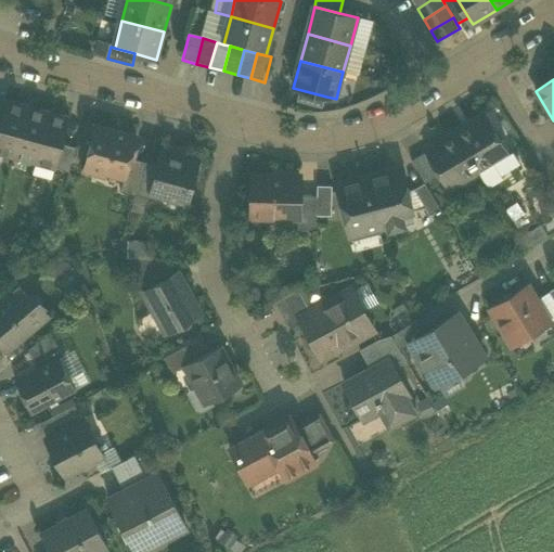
[(298,103),(323,110),(326,97),(301,90),(298,103)]
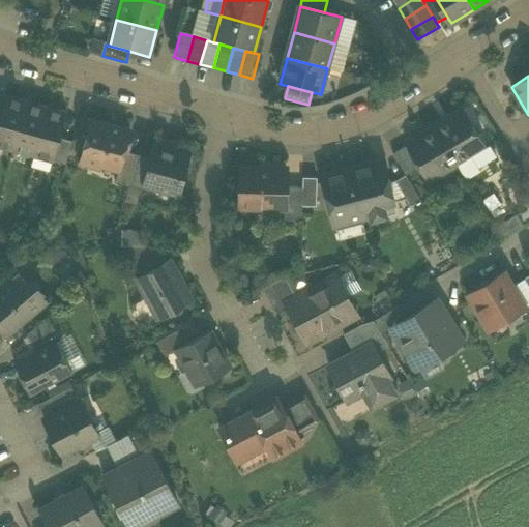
[(6,98),(4,107),(5,107),(0,124),(0,147),(13,152),(27,104),(6,98)]
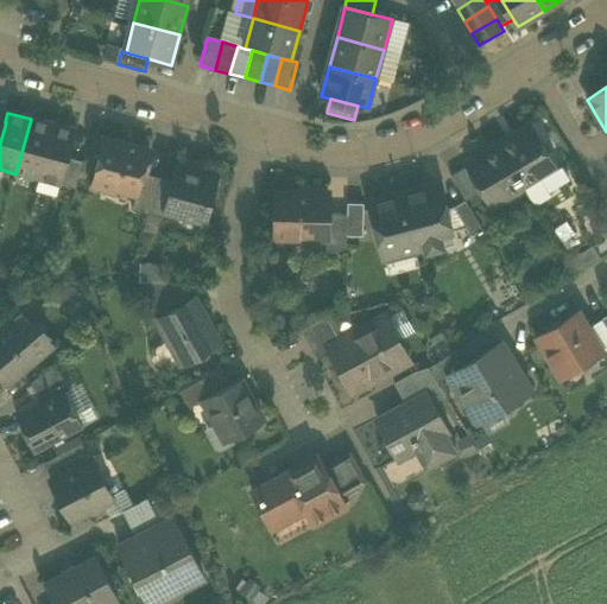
[(54,126),(31,119),(16,175),(39,180),(54,126)]
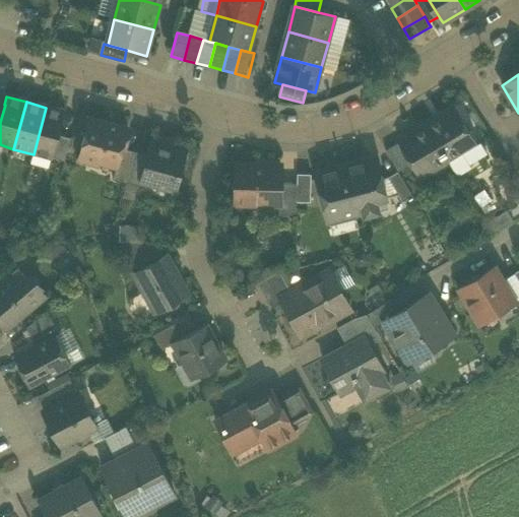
[(66,113),(46,108),(34,154),(54,159),(60,137),(66,113)]
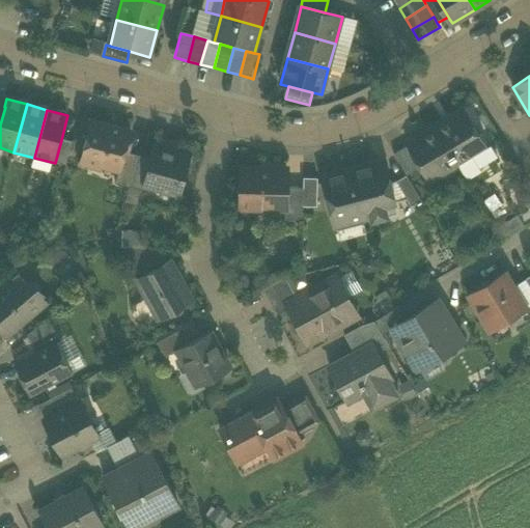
[(464,111),(436,129),(458,166),(467,181),(481,171),(479,168),(497,158),(491,146),(486,148),(464,111)]
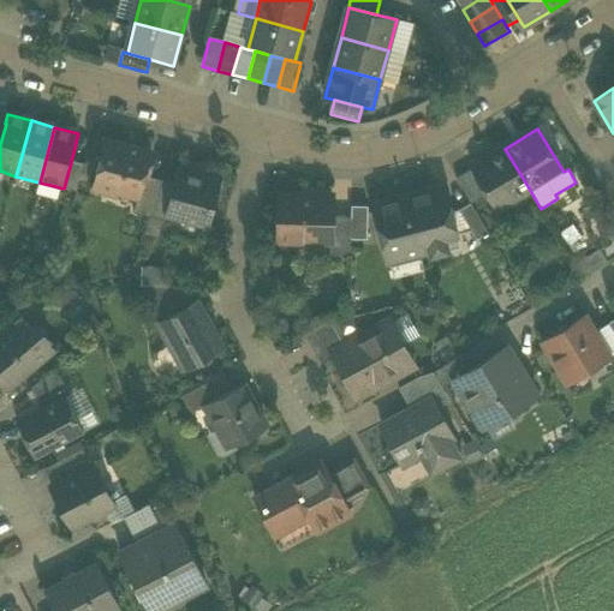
[(138,199),(139,199),(145,178),(153,154),(107,141),(94,187),(95,187),(138,199)]
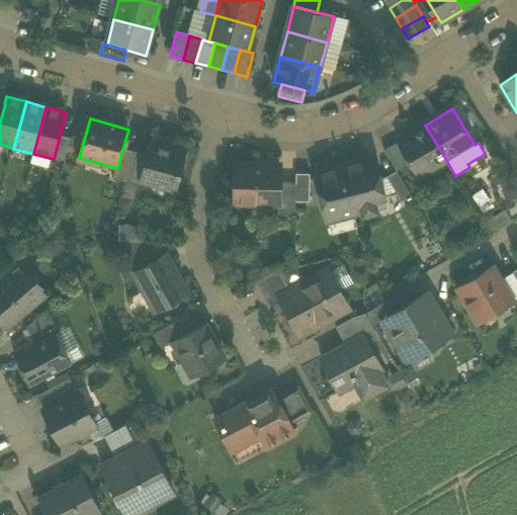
[(420,179),(447,162),(425,125),(398,142),(399,144),(411,164),(420,179)]
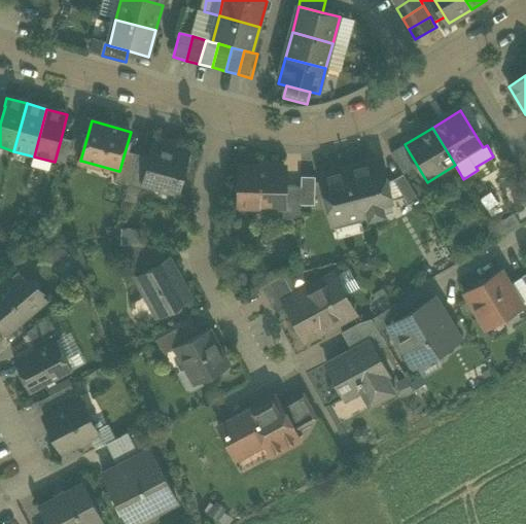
[(55,162),(66,165),(72,142),(61,139),(55,162)]
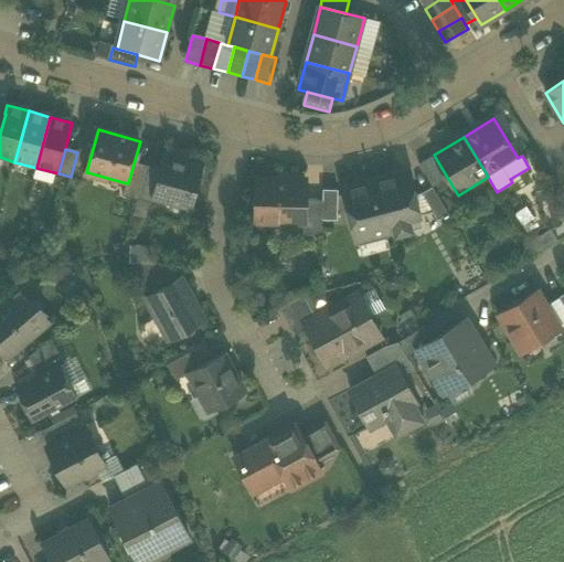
[(153,200),(193,210),(204,167),(163,156),(160,170),(152,199),(153,200)]
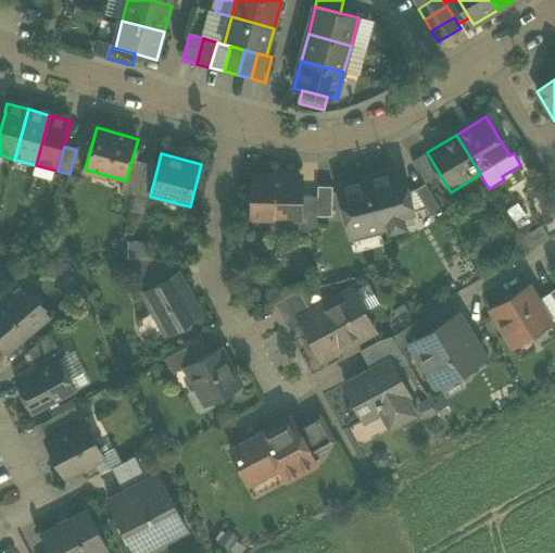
[(415,189),(428,210),(438,204),(427,186),(441,176),(428,154),(413,163),(425,183),(415,189)]
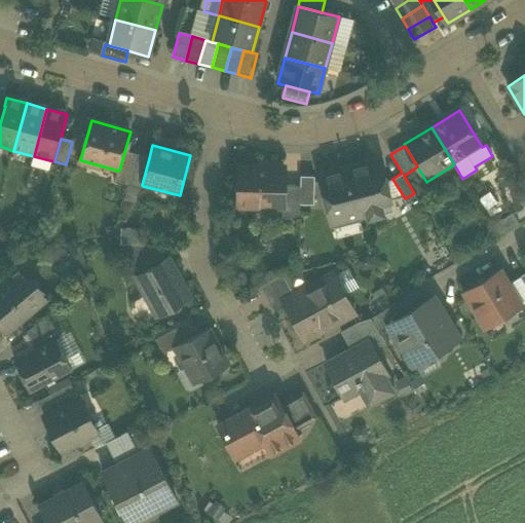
[(115,183),(128,187),(137,155),(124,152),(119,171),(118,171),(115,183)]
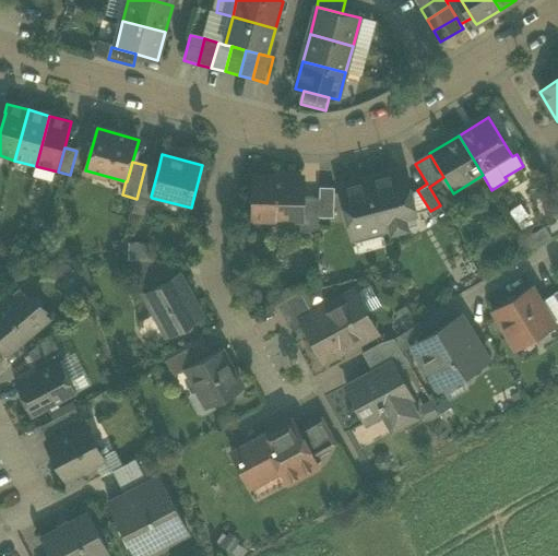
[(158,168),(145,165),(137,199),(150,202),(152,198),(151,197),(158,168)]
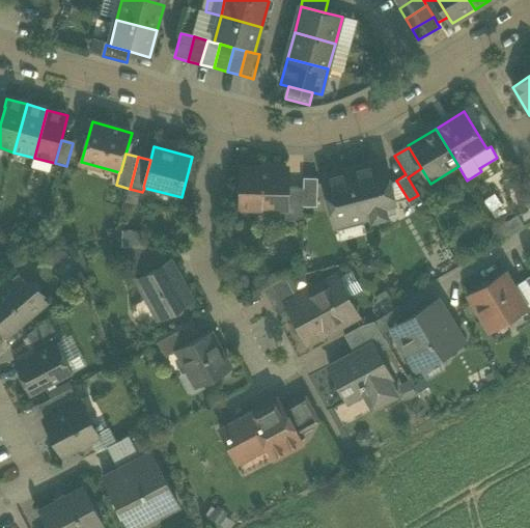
[(385,163),(351,172),(323,179),(335,227),(363,220),(372,218),(373,221),(387,218),(384,206),(395,203),(385,163)]
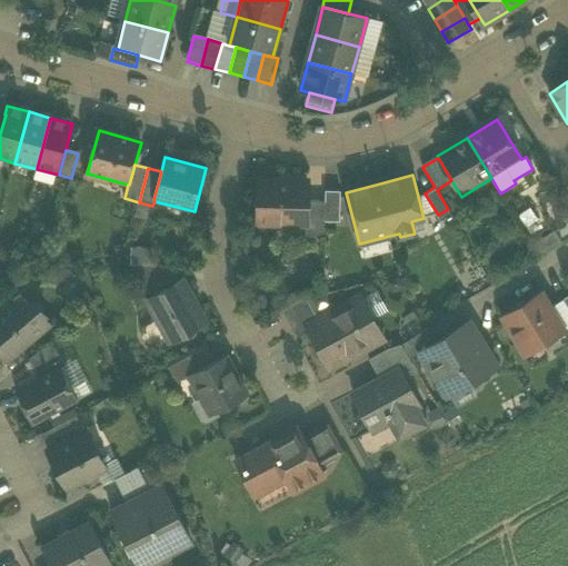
[(307,226),(308,226),(308,204),(309,184),(260,182),(259,225),(307,226)]
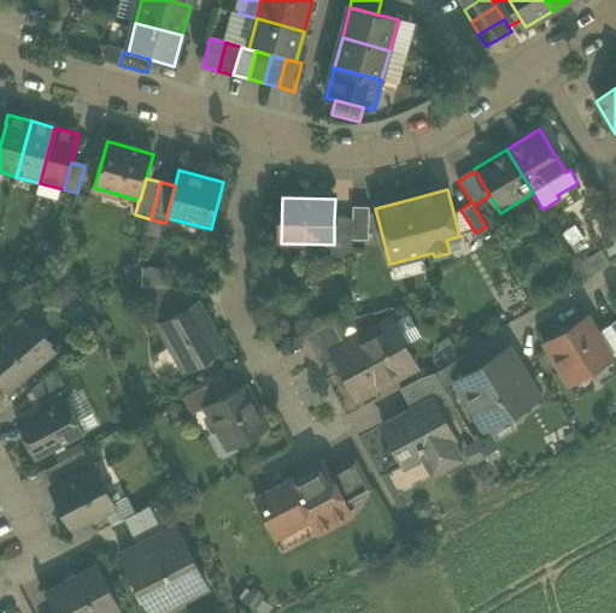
[(353,208),(353,220),(353,242),(370,242),(370,208),(353,208)]
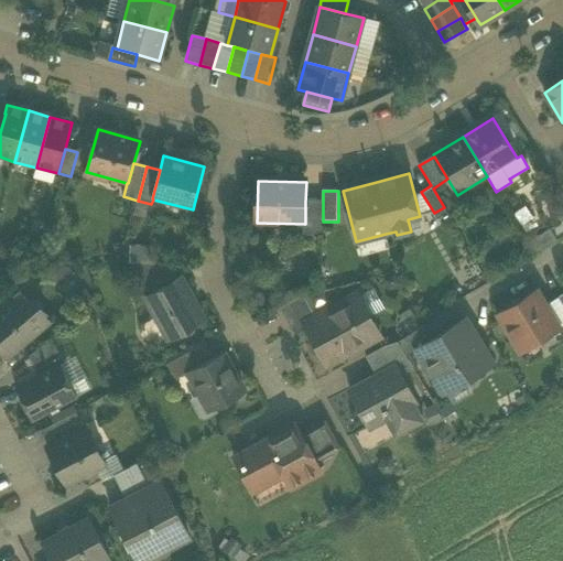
[(322,235),(323,222),(323,202),(305,202),(305,224),(304,224),(304,235),(322,235)]
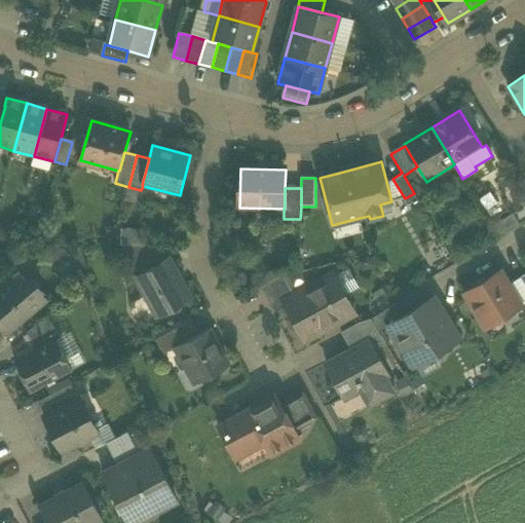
[(493,228),(499,238),(520,226),(514,216),(493,228)]
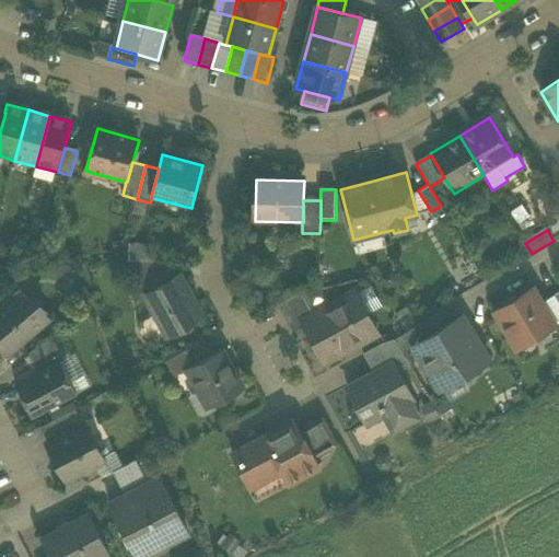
[(128,263),(143,296),(176,278),(167,263),(128,263)]
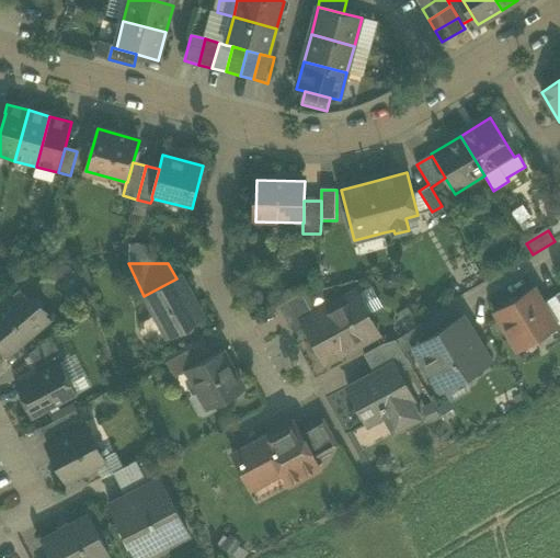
[(144,296),(168,340),(182,331),(186,333),(194,330),(194,326),(205,319),(181,276),(176,279),(144,296)]
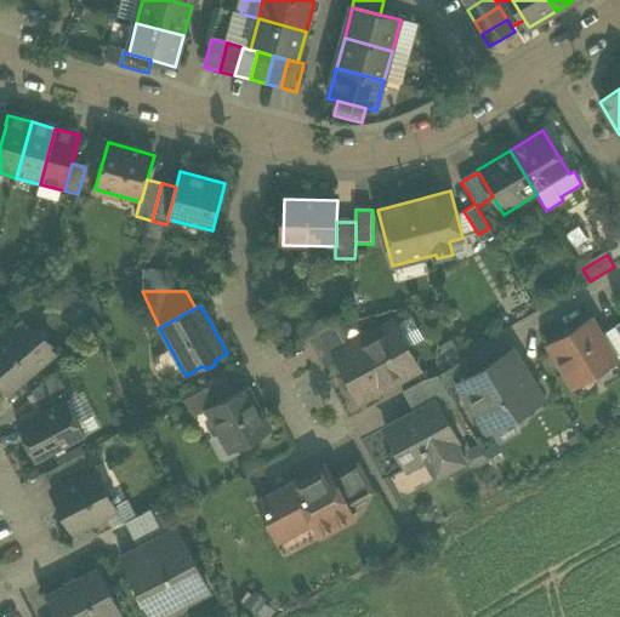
[(547,346),(574,389),(596,376),(595,373),(616,361),(602,336),(598,338),(587,320),(547,346)]
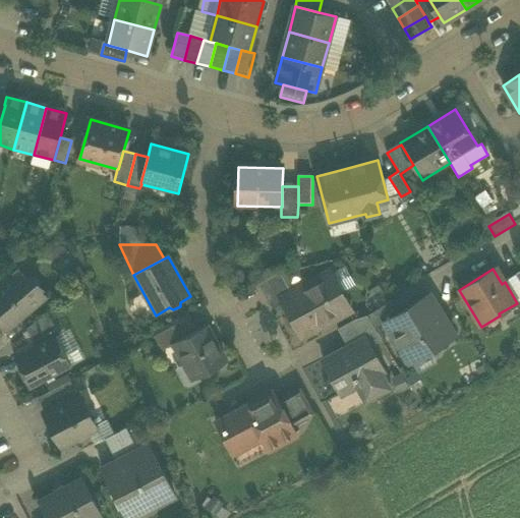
[(0,275),(0,290),(14,279),(6,270),(0,275)]
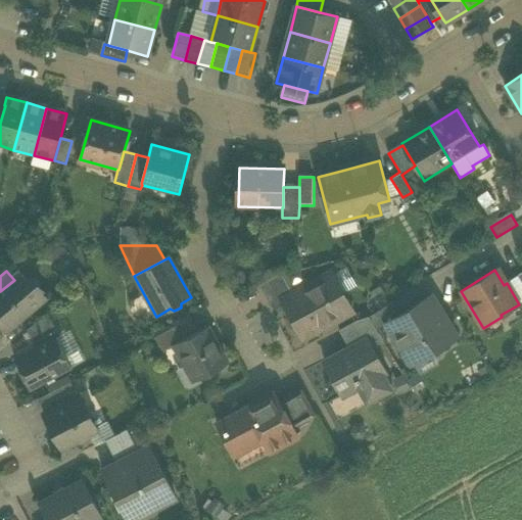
[(283,303),(301,338),(351,311),(332,275),(293,296),(282,302),(283,303)]
